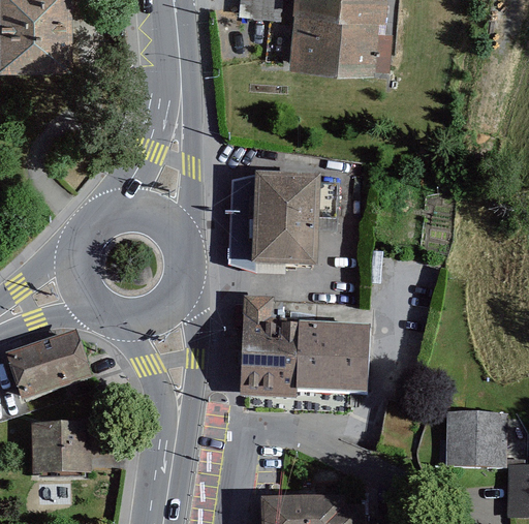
[(0,0),(0,59),(72,59),(72,0),(0,0)]
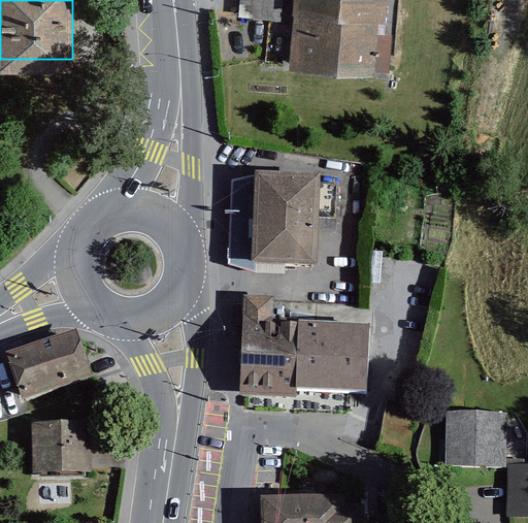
[(241,0),(240,7),(263,9),(264,0),(241,0)]
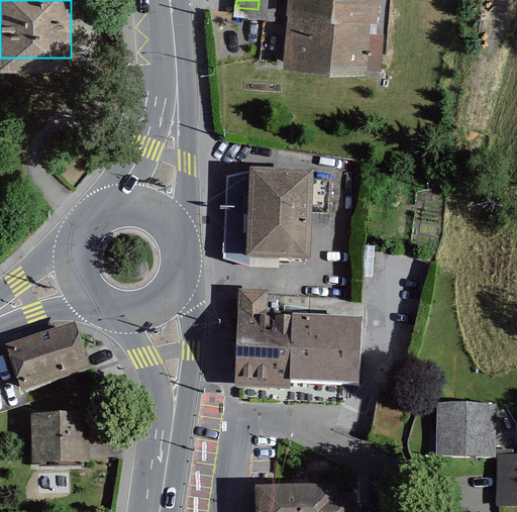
[(288,0),(282,59),(366,67),(366,61),(381,63),(384,26),(377,25),(379,0),(288,0)]
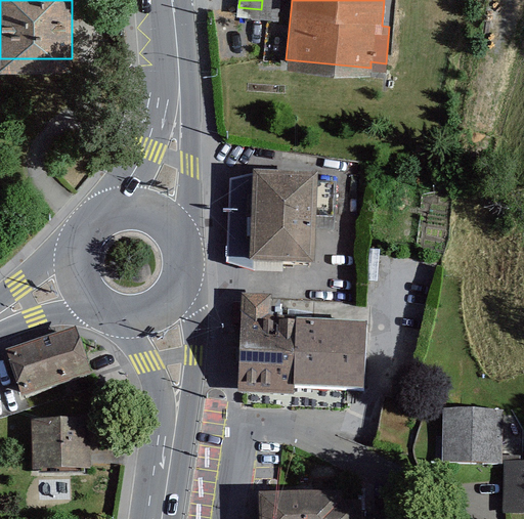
[(255,259),(250,259),(251,249),(253,169),(230,175),(227,259),(254,267),(282,268),(284,260),(255,259)]
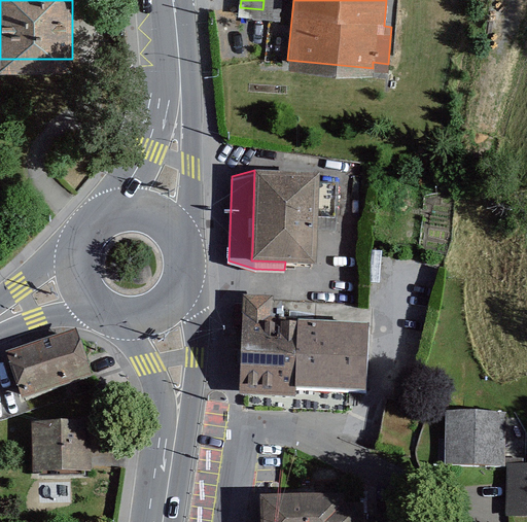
[(319,172),(254,170),(252,250),(251,261),(256,261),(285,262),(317,263),(319,172)]
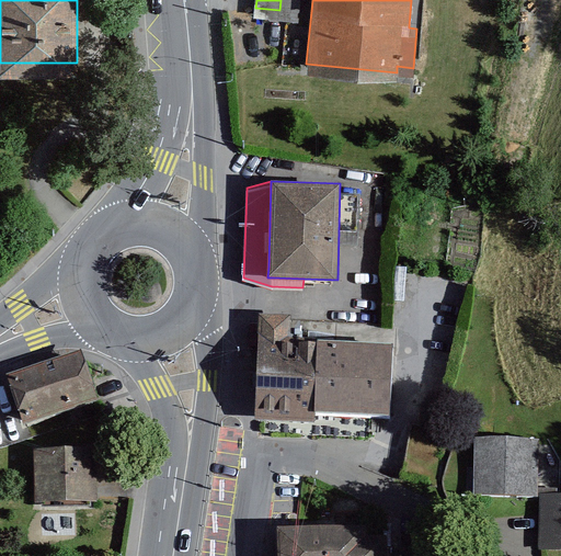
[(393,296),(404,297),(407,262),(396,262),(393,296)]
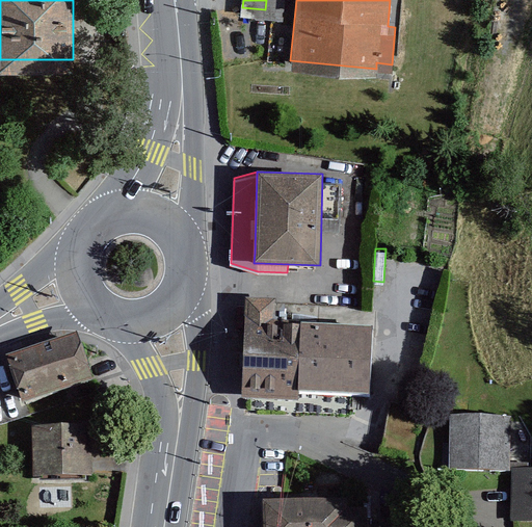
[(275,297),(245,296),(241,397),(298,399),(298,391),(368,393),(370,326),(285,323),(285,316),(275,315),(275,297)]
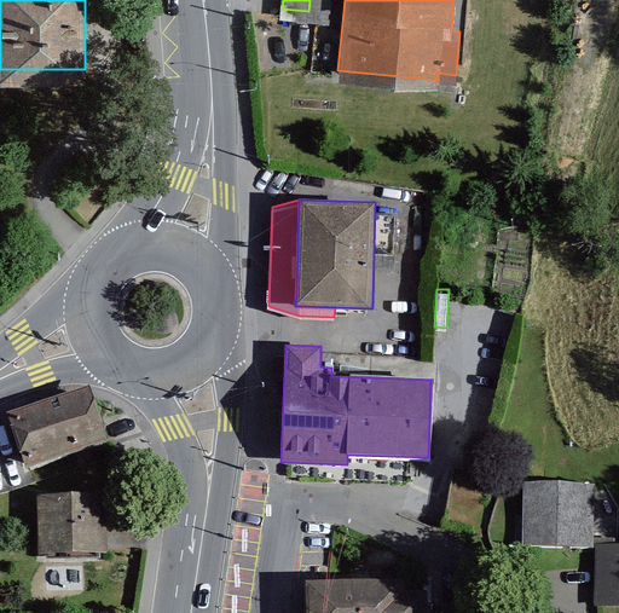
[(109,439),(91,385),(9,412),(27,467),(109,439)]
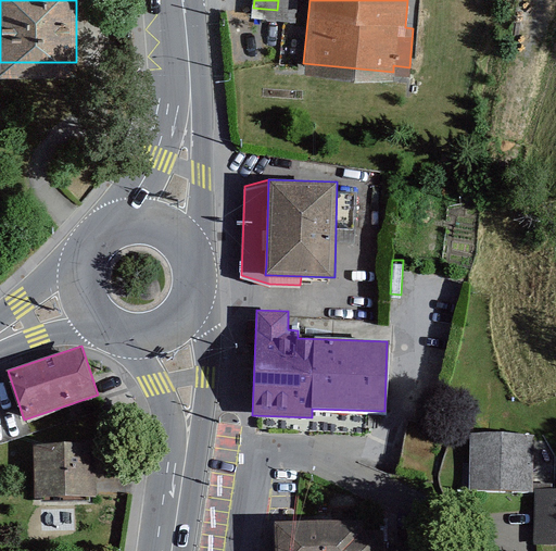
[(539,434),(470,433),(469,490),(538,491),(539,434)]
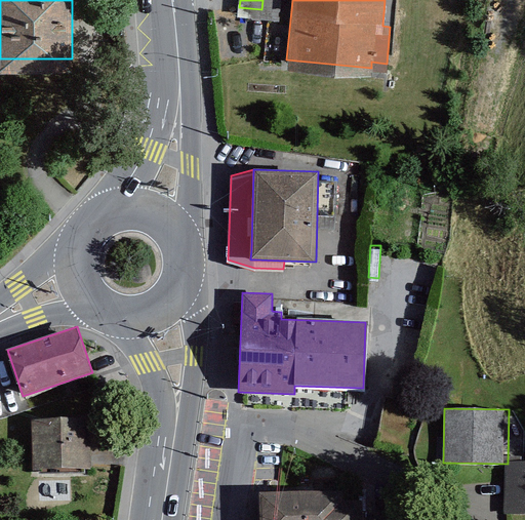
[(89,414),(30,416),(32,469),(91,467),(89,414)]
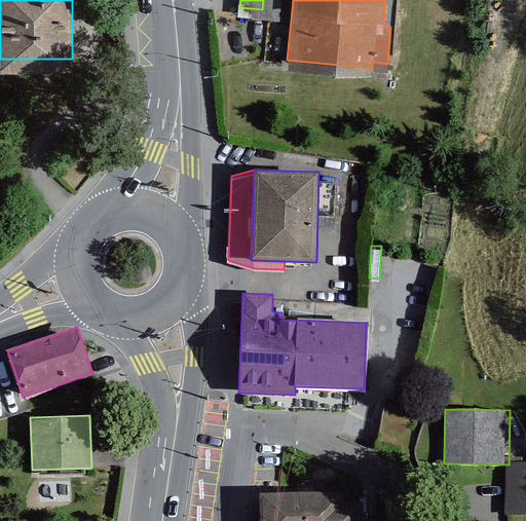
[(525,462),(511,463),(510,513),(525,513),(525,462)]
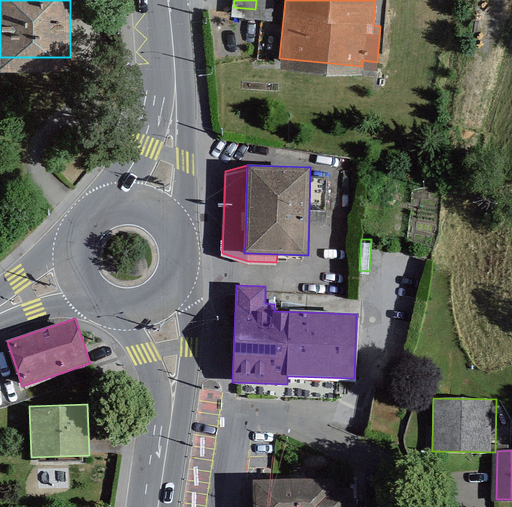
[(334,476),(252,479),(252,506),(380,506),(381,502),(353,501),(353,485),(334,485),(334,476)]
